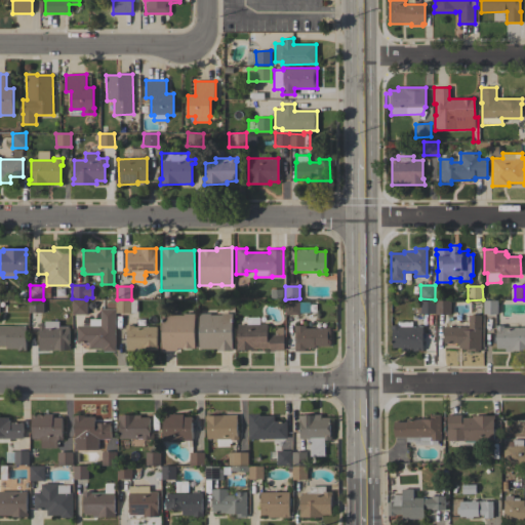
[(271,298),(270,290),(281,290),(281,298),(271,298)]
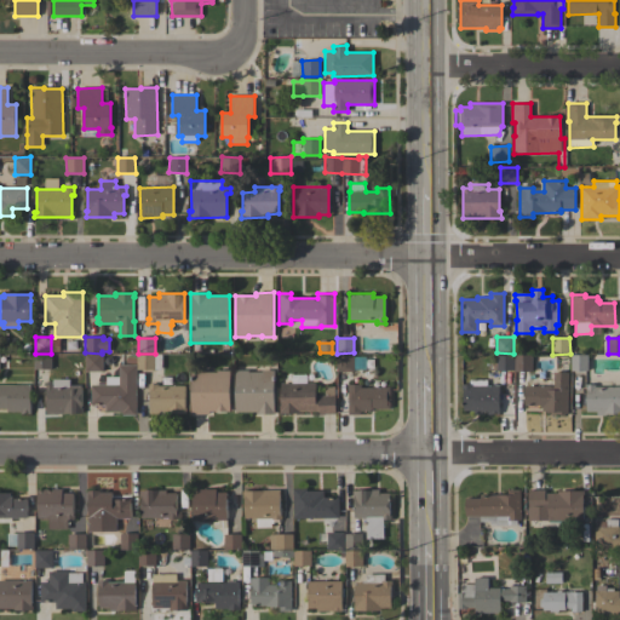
[(51,369),(34,369),(34,354),(51,354),(51,369)]
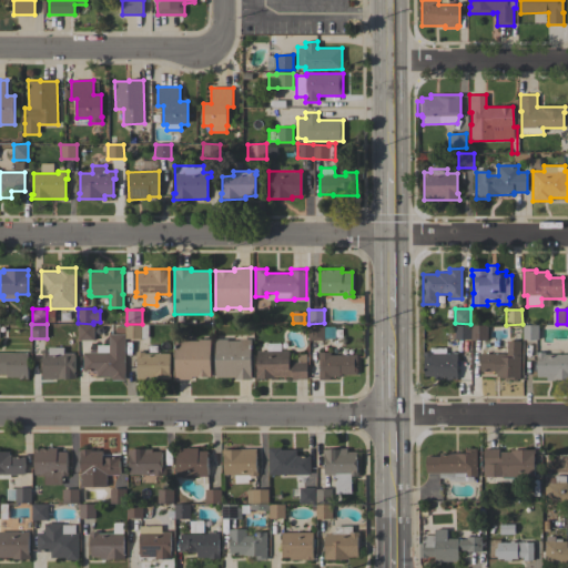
[(94,324),(94,341),(78,340),(78,324),(94,324)]
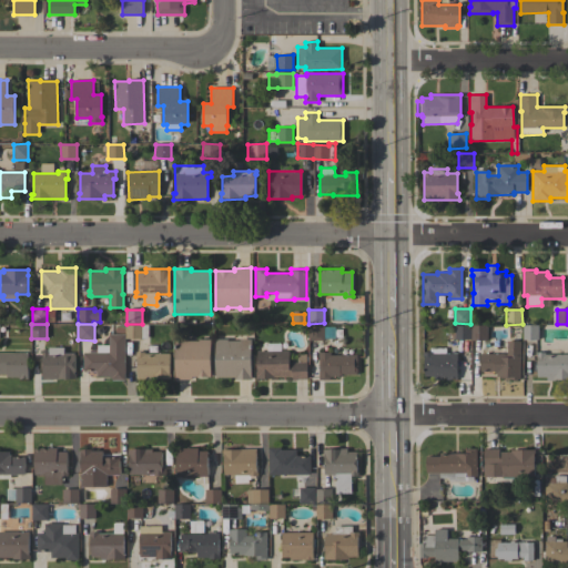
[(141,325),(148,325),(148,338),(125,338),(125,325),(141,325)]
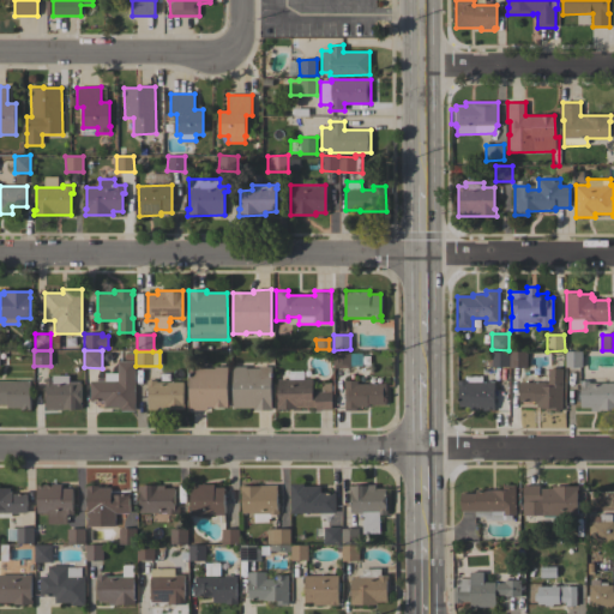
[(350,367),(333,368),(333,351),(350,351),(350,367)]
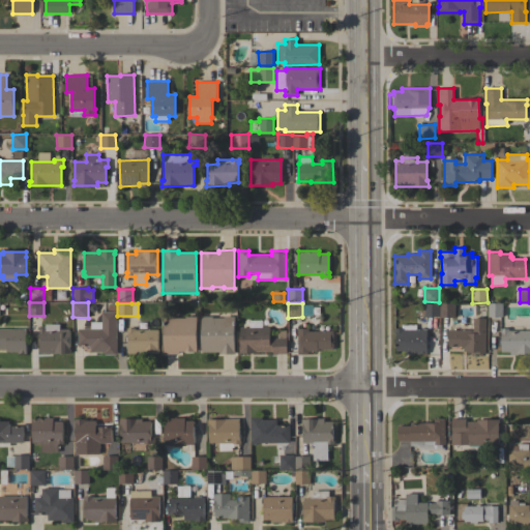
[(454,303),(454,317),(440,317),(440,303),(454,303)]
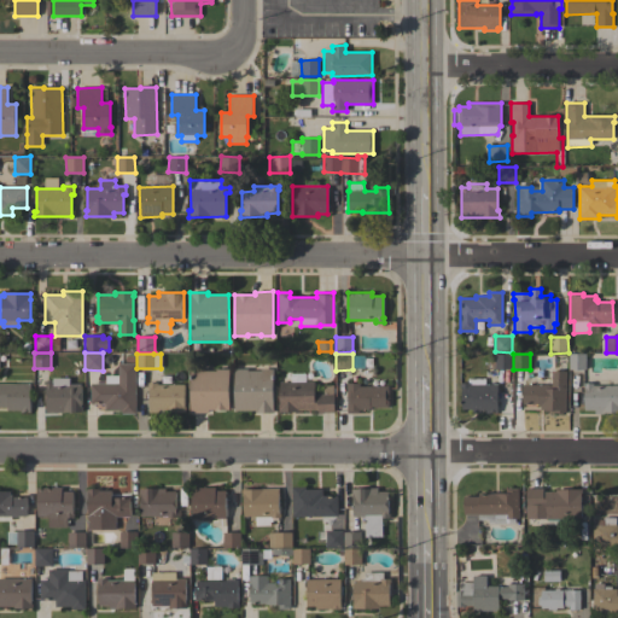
[(586,354),(586,369),(569,369),(569,354),(586,354)]
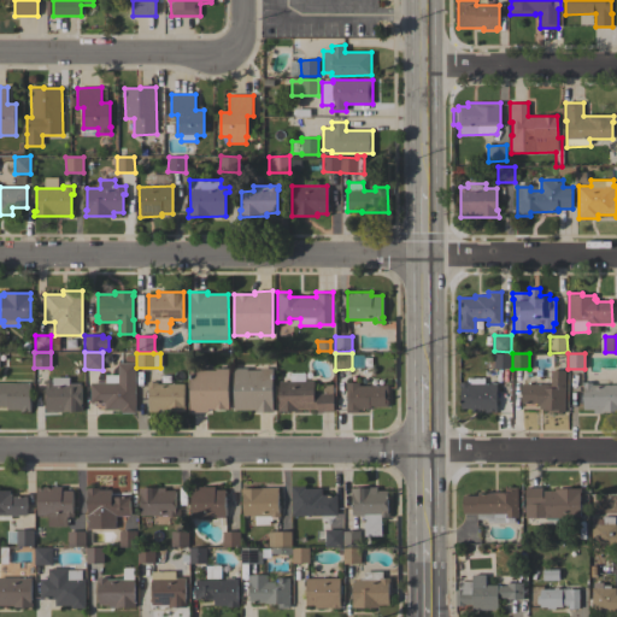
[(511,369),(494,369),(494,354),(511,354),(511,369)]
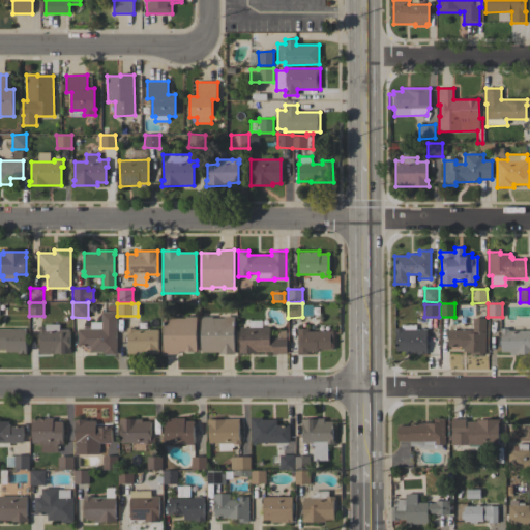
[(116,354),(105,354),(105,352),(90,352),(90,347),(78,347),(78,329),(90,329),(90,322),(101,322),(101,313),(116,313),(116,354)]
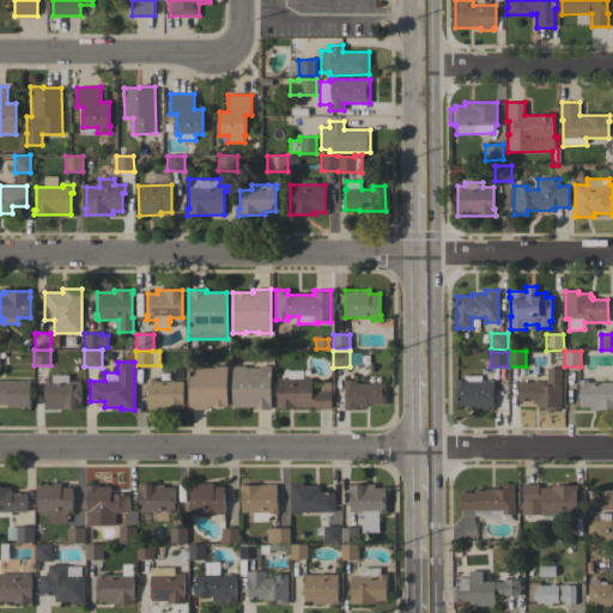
[(228,407),(207,407),(207,410),(189,410),(189,369),(214,369),(214,366),(228,366),(228,407)]
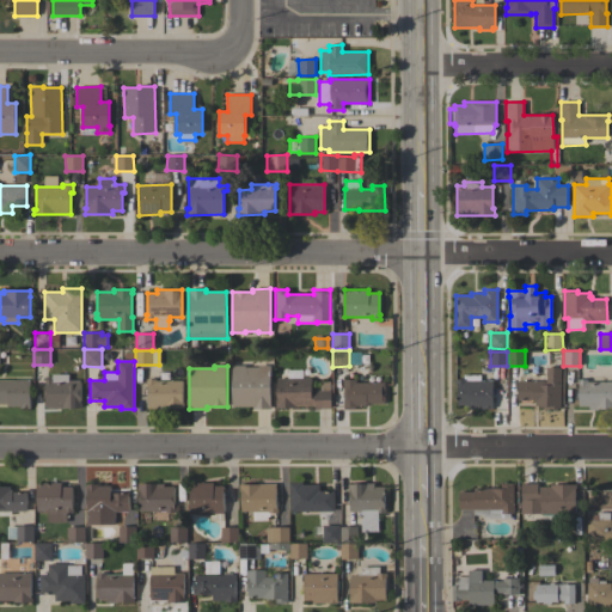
[(232,366),(245,366),(245,367),(258,367),(258,366),(271,366),(271,409),(254,409),(254,407),(233,407),(232,366)]
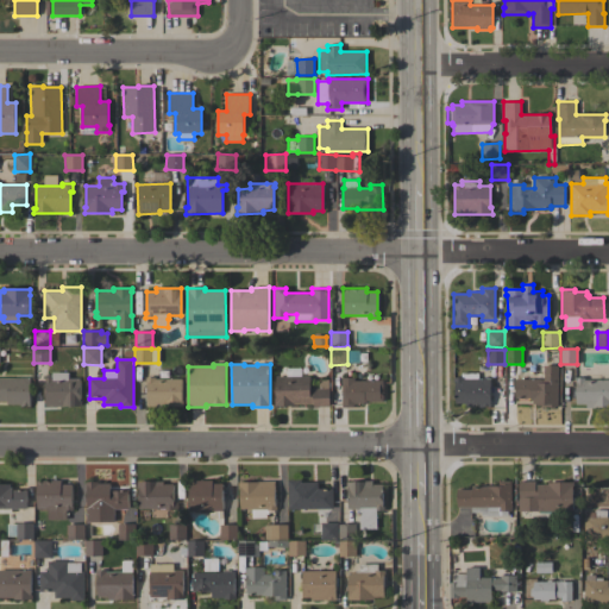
[(558,407),(545,407),(545,406),(535,406),(535,403),(533,403),(533,400),(531,400),(531,399),(515,399),(515,380),(544,380),(544,378),(534,378),(534,366),(544,366),(544,365),(558,365),(558,407)]
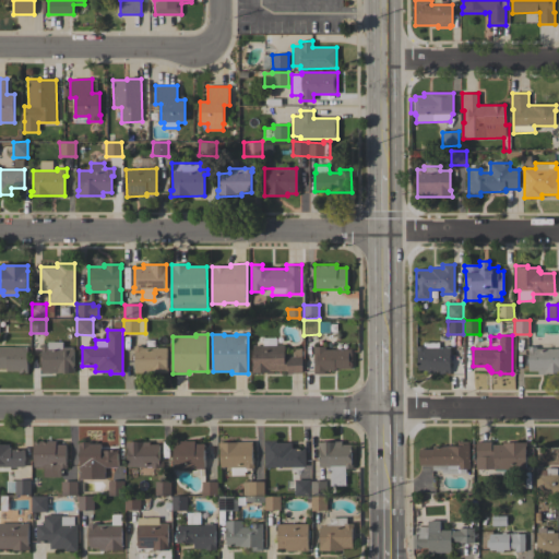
[(47,342),(62,342),(62,347),(73,347),(73,366),(74,366),(74,372),(42,372),(42,351),(40,351),(40,346),(47,346),(47,342)]
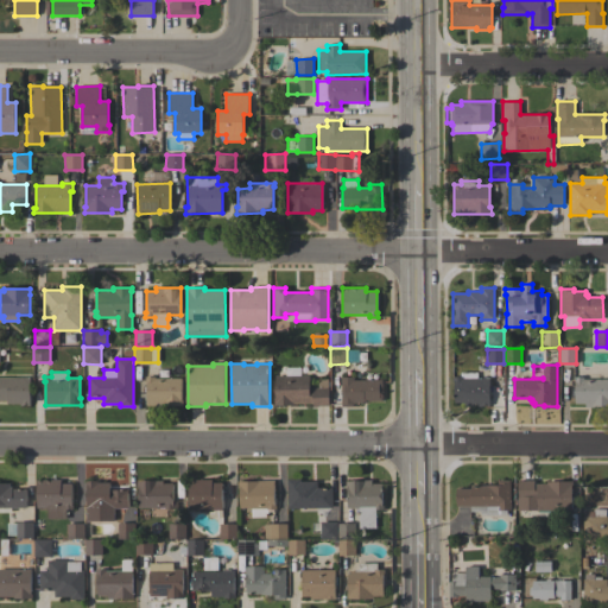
[(489,405),(466,406),(464,403),(455,403),(454,381),(453,381),(453,377),(463,377),(462,372),(477,372),(477,378),(489,378),(489,405)]
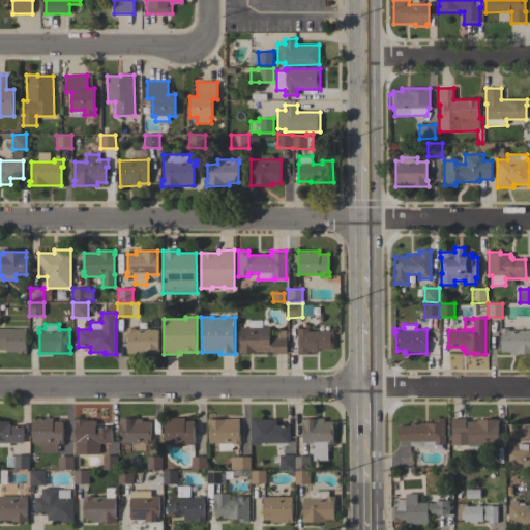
[(269,327),(269,339),(277,337),(277,331),(286,331),(286,354),(272,354),(272,352),(256,352),(256,353),(239,353),(239,346),(240,346),(240,327),(269,327)]
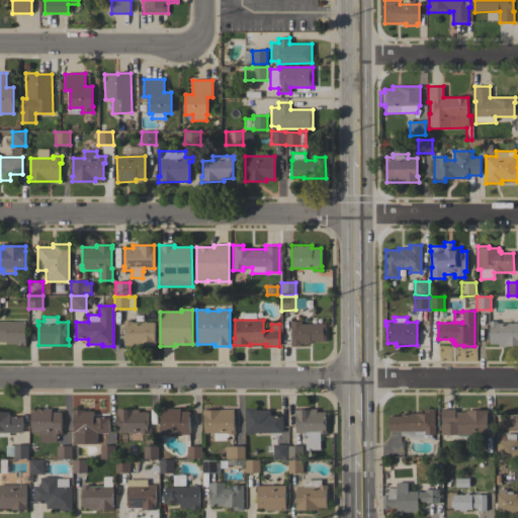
[(124,325),(123,325),(123,321),(132,321),(132,323),(155,322),(155,341),(156,341),(156,346),(124,346),(124,325)]
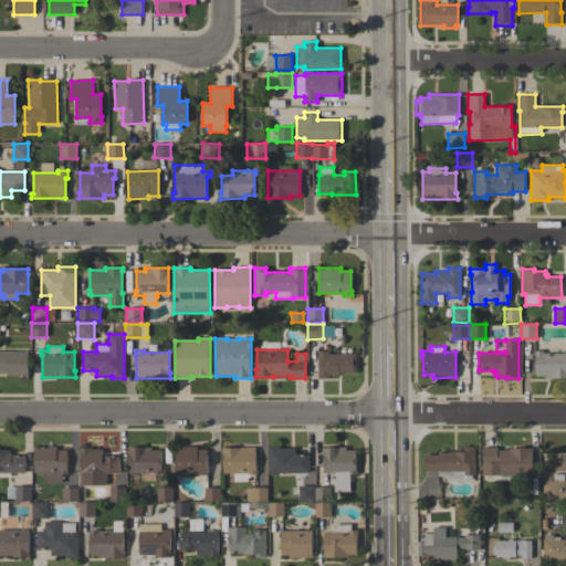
[(565,353),(565,378),(553,378),(553,379),(545,379),(545,375),(535,376),(535,356),(535,350),(543,350),(543,353),(565,353)]
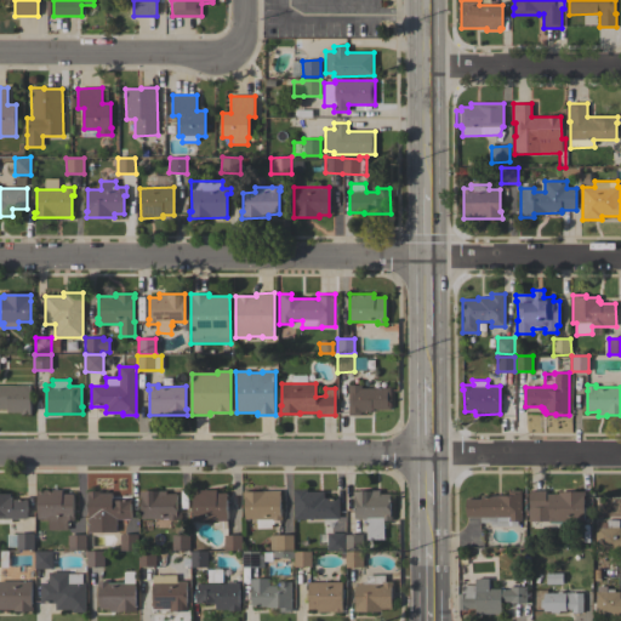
[(0,386),(30,386),(30,415),(27,415),(27,414),(22,414),(22,412),(7,412),(7,409),(0,409),(0,386)]
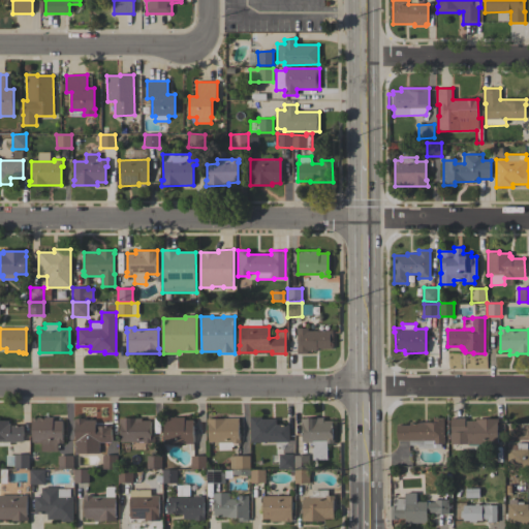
[(308,329),(308,331),(333,331),(333,349),(319,349),(319,350),(308,350),(308,353),(298,353),(297,329),(308,329)]
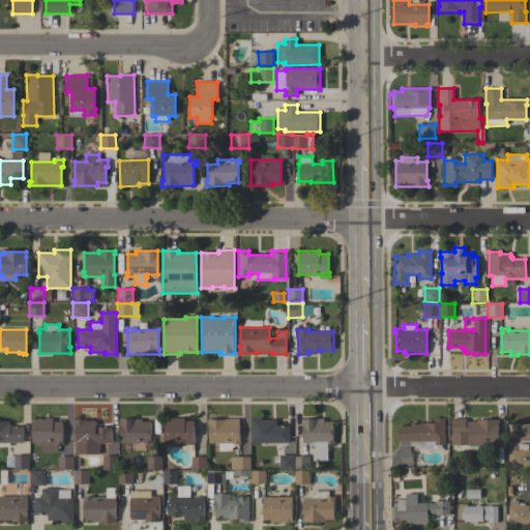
[(262,417),(262,419),(276,419),(276,425),(290,425),(290,442),(251,443),(251,417),(262,417)]
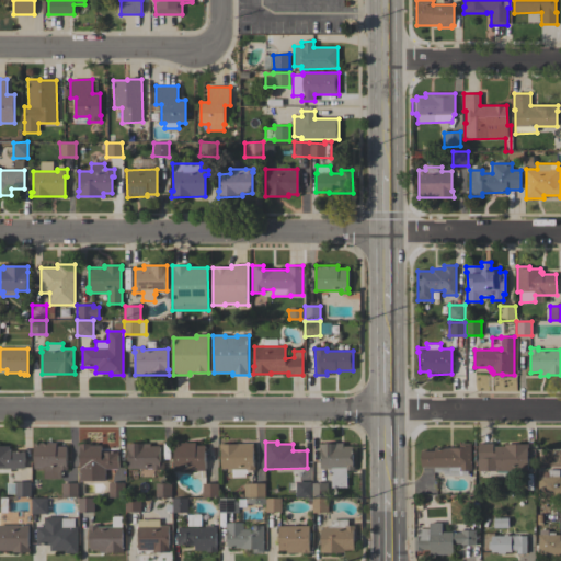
[(56,443),(56,446),(66,446),(66,466),(67,466),(67,470),(60,470),(61,478),(44,479),(44,468),(34,469),(34,443),(56,443)]
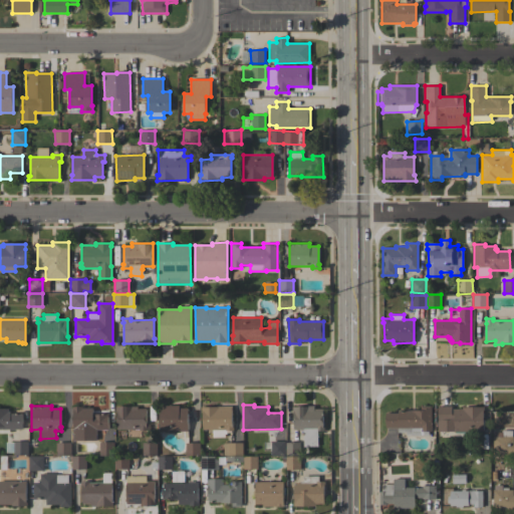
[(116,412),(115,412),(115,407),(138,406),(138,409),(146,409),(147,423),(150,423),(150,430),(140,431),(140,429),(117,430),(116,412)]
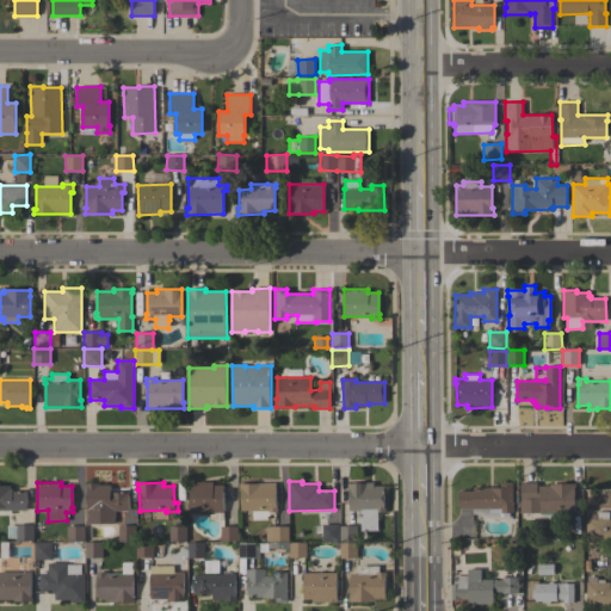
[(213,482),(213,485),(223,485),(223,512),(214,512),(214,514),(201,514),(201,513),(190,513),(190,482),(213,482)]
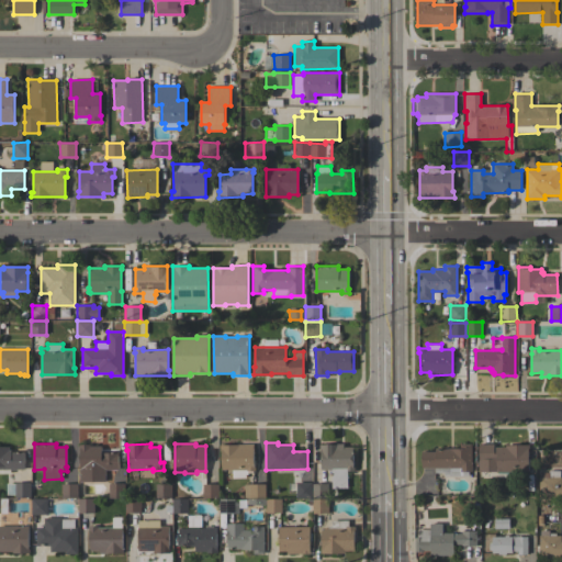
[(254,467),(255,467),(255,471),(253,471),(253,473),(248,473),(248,471),(247,471),(247,474),(246,474),(246,478),(233,479),(233,470),(222,470),(221,451),(220,445),(254,444),(254,467)]
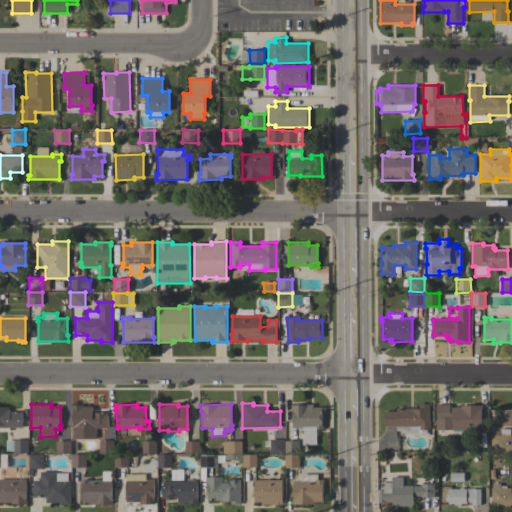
[(292,412),(291,412),(291,405),(307,404),(313,404),(313,407),(322,407),(322,424),(323,424),(323,429),(316,429),(316,444),(302,445),(302,429),(301,429),(301,428),(293,428),(292,412)]
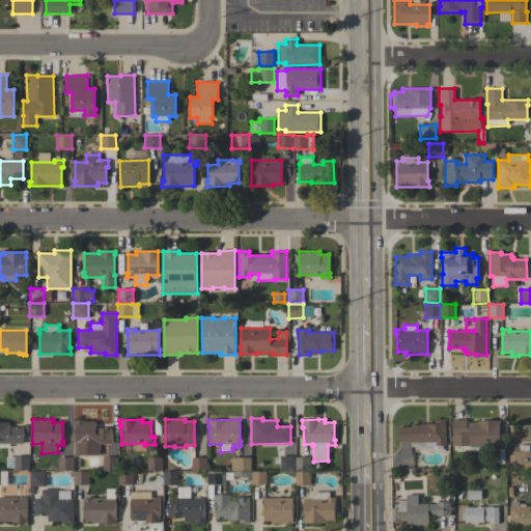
[(398,426),(412,426),(412,424),(423,424),(423,423),(435,423),(435,419),(445,419),(445,445),(443,445),(443,450),(420,450),(420,447),(411,447),(411,442),(398,442),(398,426)]
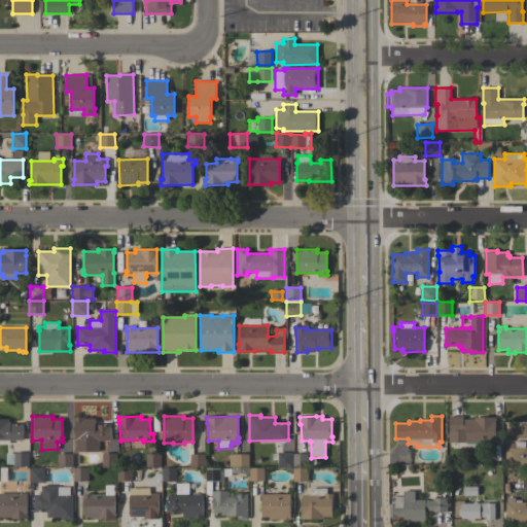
[(75,423),(74,423),(74,417),(84,417),(84,418),(95,418),(95,424),(111,424),(111,441),(99,441),(99,452),(75,452),(75,423)]
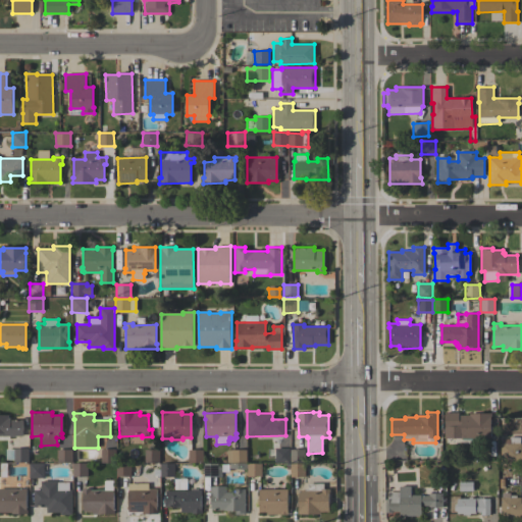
[(462,437),(445,437),(445,426),(446,426),(446,413),(459,413),(459,415),(469,415),(469,413),(491,413),(491,417),(490,417),(490,438),(462,438),(462,437)]
